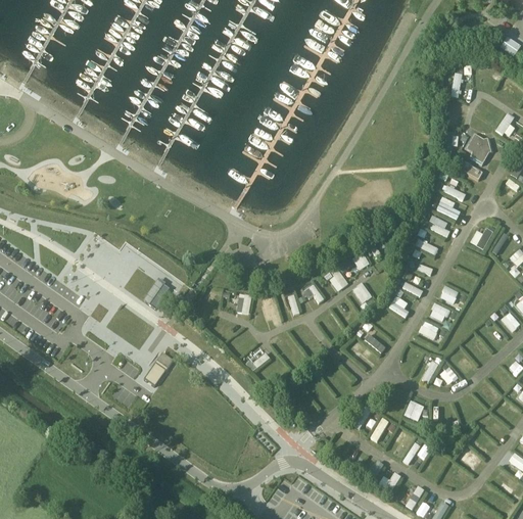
[(506,36),(500,48),(515,55),(521,43),(506,36)]
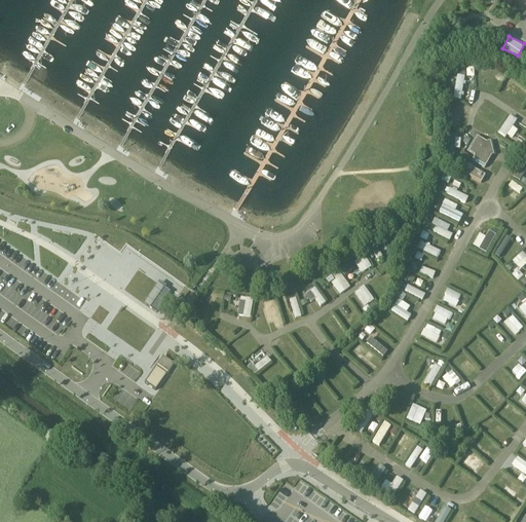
[(478,89),(486,88),(481,64),(465,68),(467,75),(475,74),(478,89)]
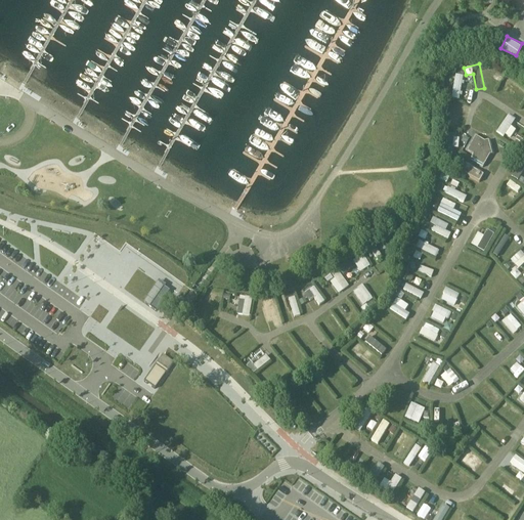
[(454,73),(451,97),(459,98),(462,74),(454,73)]
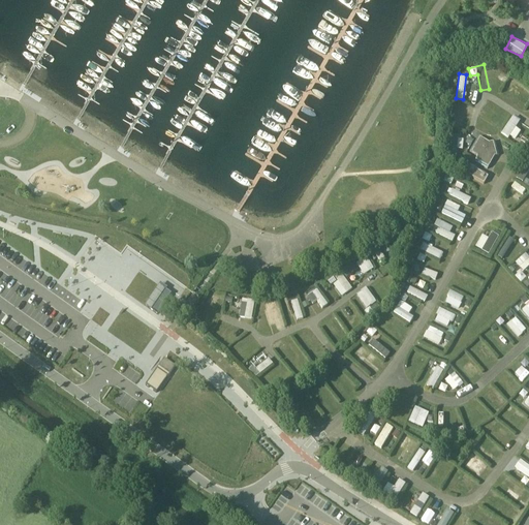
[(508,84),(528,98),(528,97),(528,88),(512,78),(508,84)]
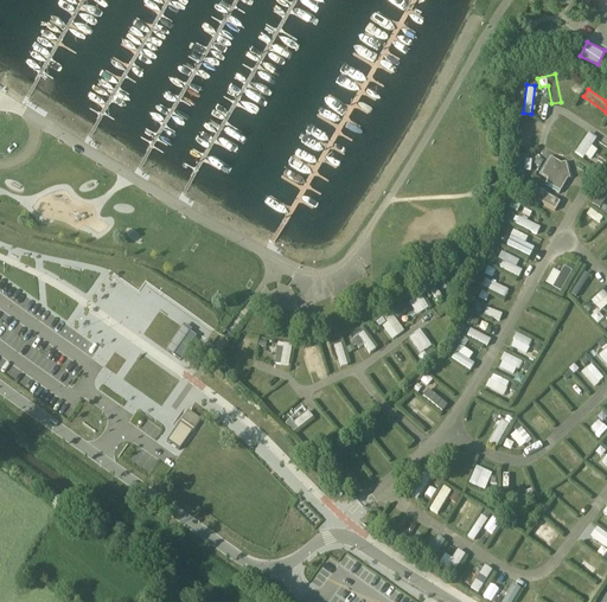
[(588,110),(586,115),(595,121),(599,116),(588,110)]
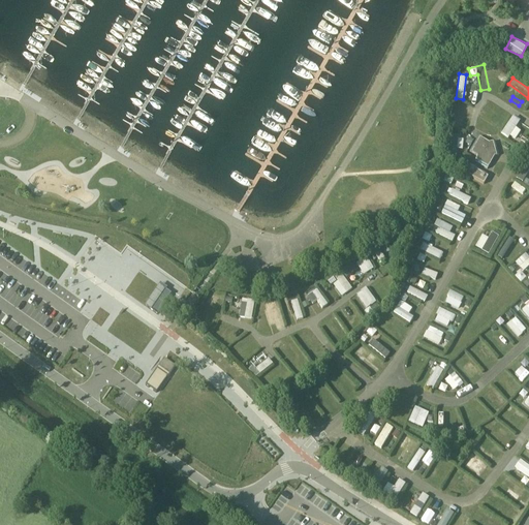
[(461,105),(453,105),(453,126),(461,127),(461,105)]
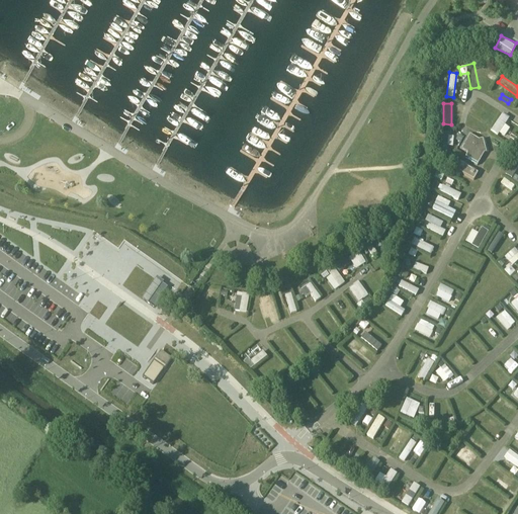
[(475,103),(469,110),(473,112),(479,105),(475,103)]
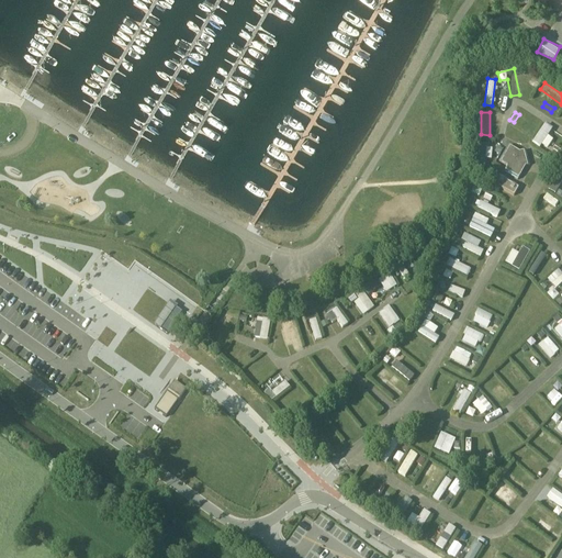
[(535,116),(523,133),(529,137),(541,121),(535,116)]
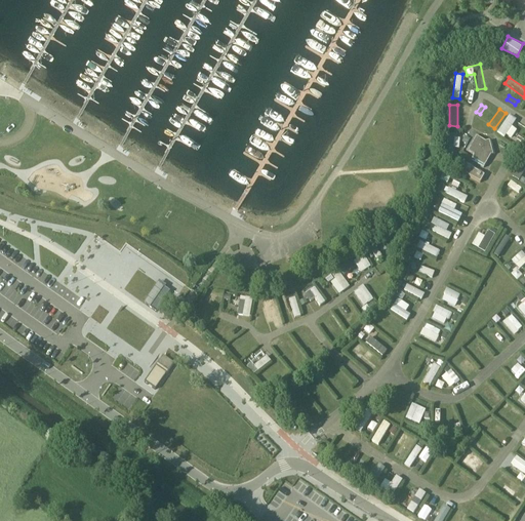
[(497,131),(511,138),(517,128),(512,125),(516,118),(508,113),(497,131)]
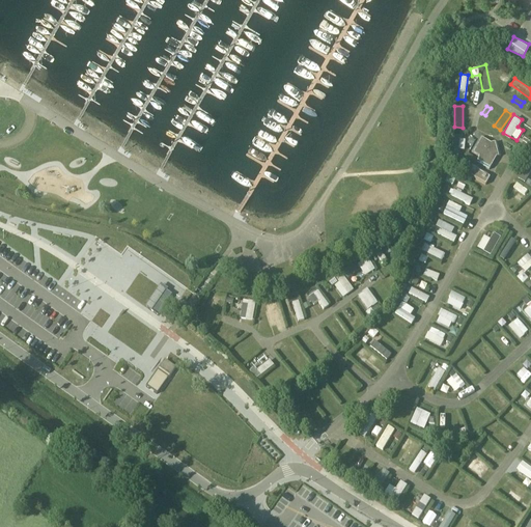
[(454,133),(450,157),(456,158),(459,134),(454,133)]
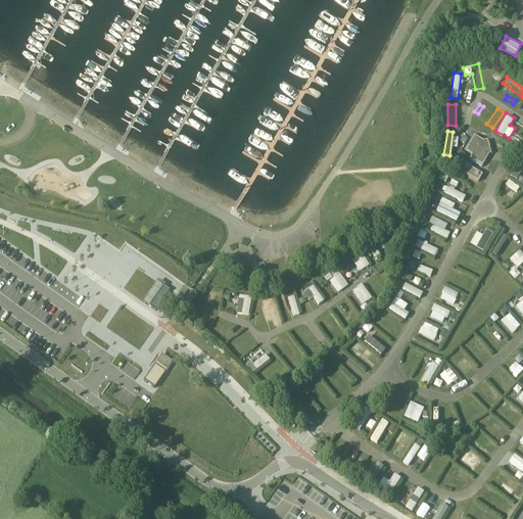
[(482,140),(472,134),(463,149),(471,153),(468,159),(480,167),(487,154),(491,152),(488,139),(482,140)]
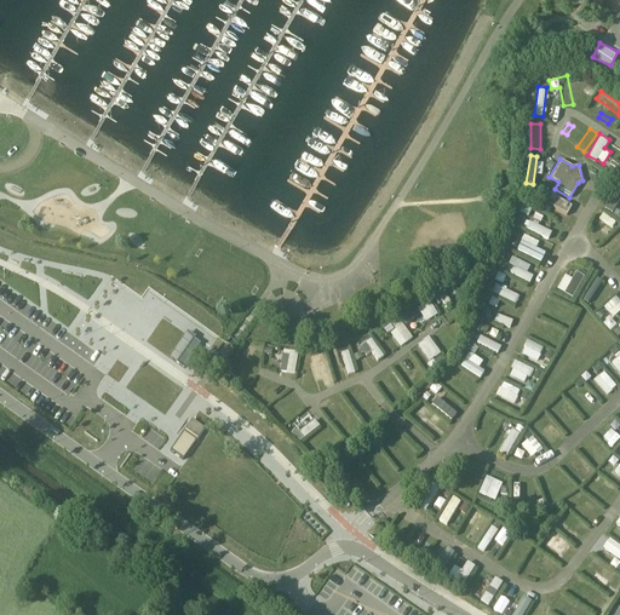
[(550,193),(545,202),(566,214),(570,203),(550,193)]
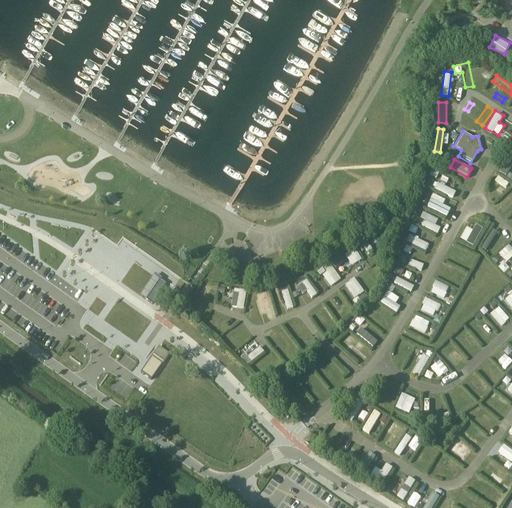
[(497,174),(490,185),(502,192),(509,182),(497,174)]
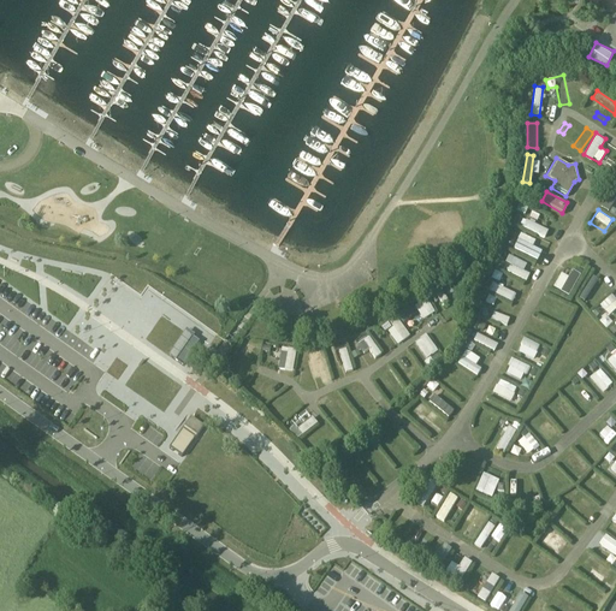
[(526,218),(522,225),(545,236),(549,229),(526,218)]
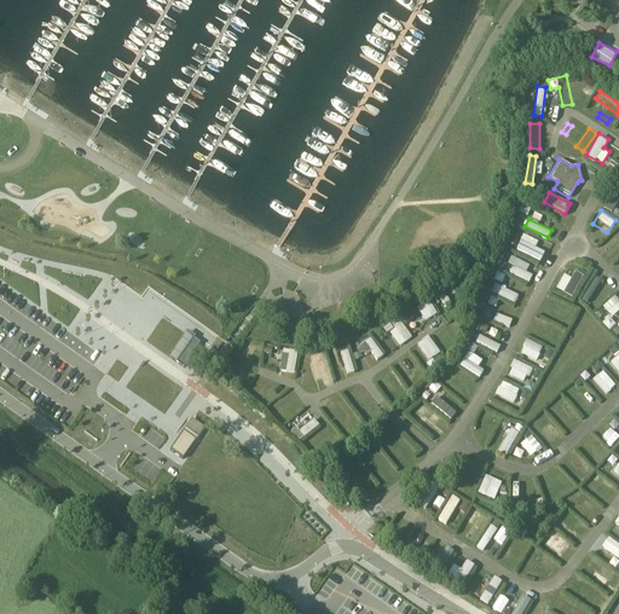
[(515,249),(542,259),(544,250),(536,247),(538,239),(522,233),(515,249)]
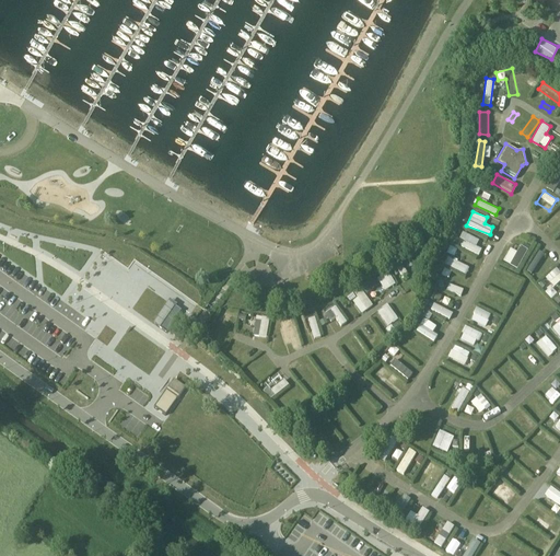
[(559,219),(547,230),(551,235),(559,228),(559,219)]
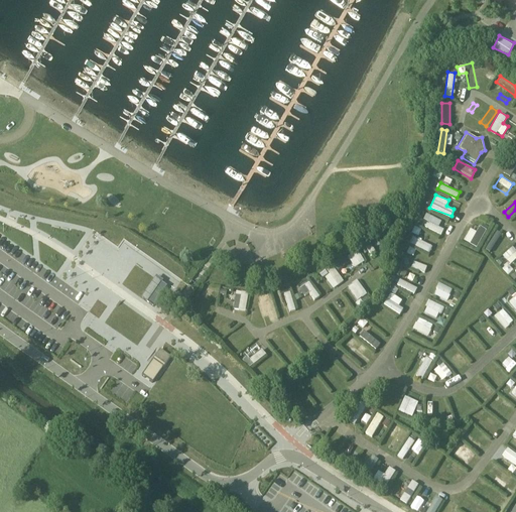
[(422,219),(427,221),(424,226),(440,234),(444,229),(438,226),(441,220),(426,212),(422,219)]
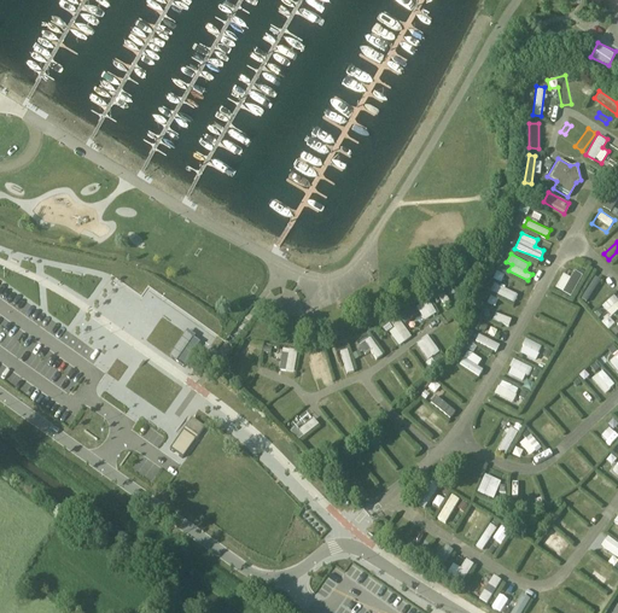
[(501,281),(505,273),(496,269),(493,276),(501,281)]
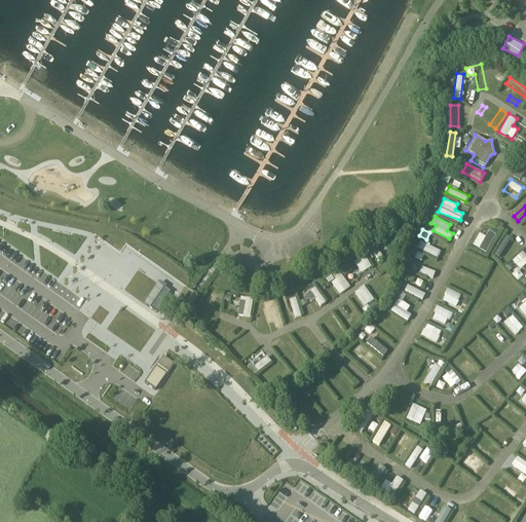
[(478,233),(472,245),(484,252),(494,234),(488,231),(484,236),(478,233)]
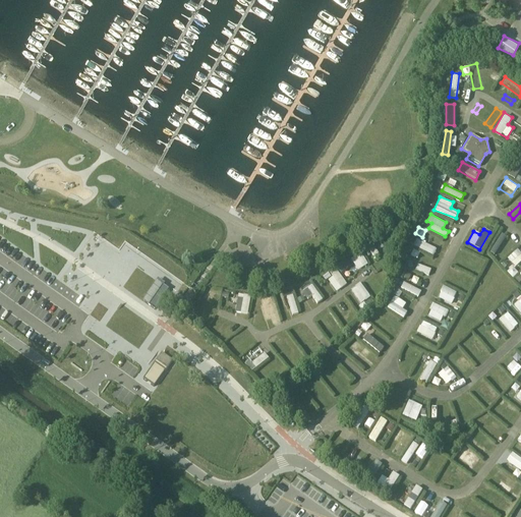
[(502,249),(507,239),(498,234),(491,244),(502,249)]
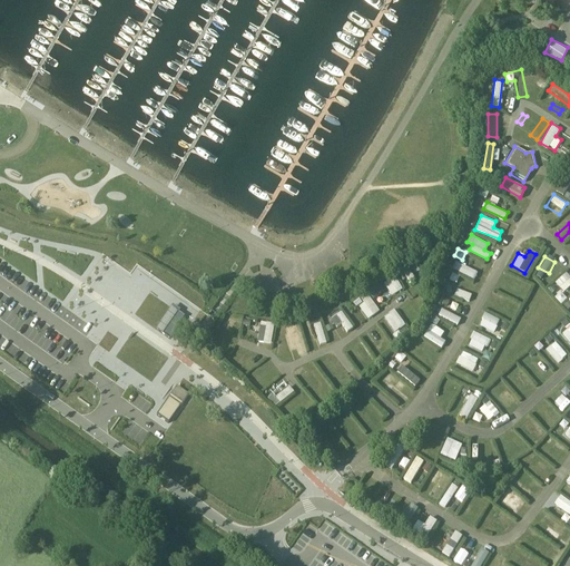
[(474,277),(478,270),(454,261),(451,269),(474,277)]
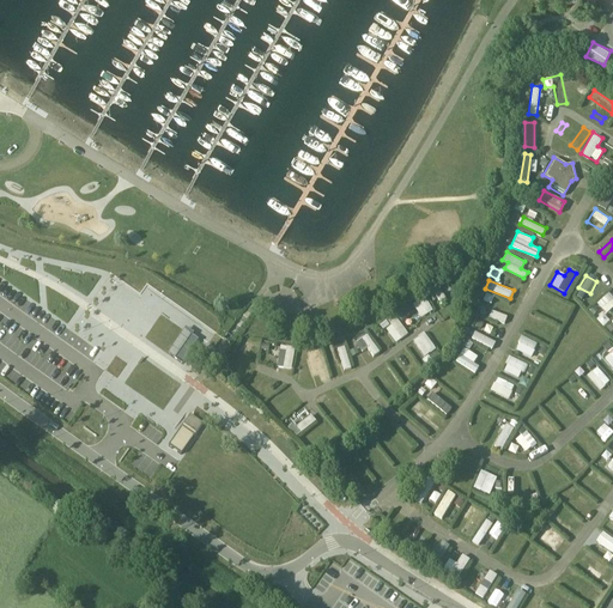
[(606,312),(612,305),(612,293),(610,290),(596,302),(606,312)]
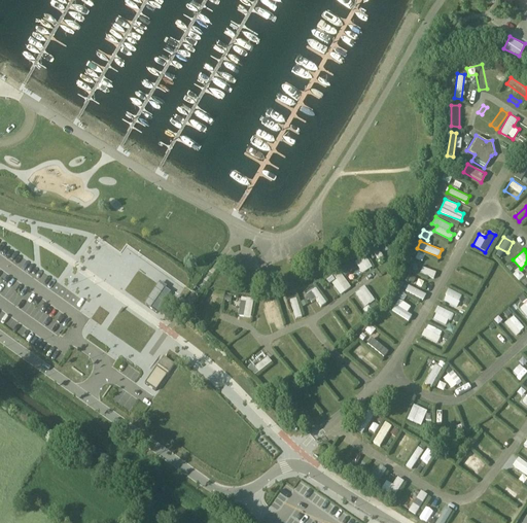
[(485,268),(489,262),(470,252),(467,259),(485,268)]
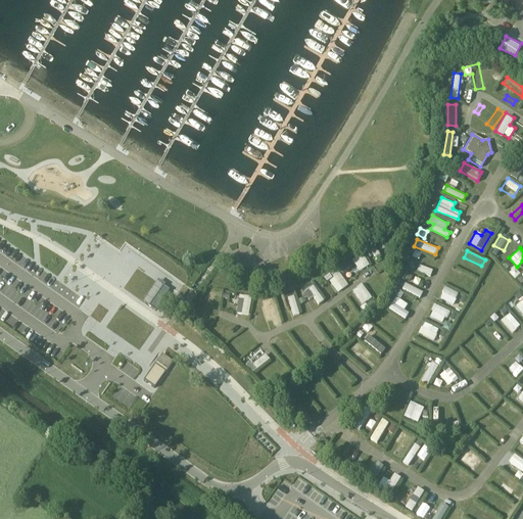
[(362,253),(352,261),(359,271),(369,265),(362,253)]
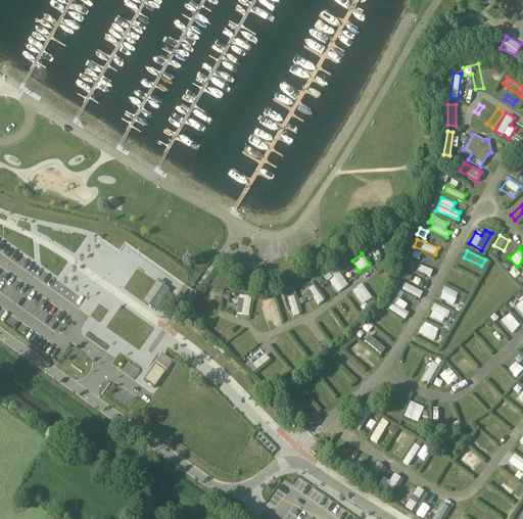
[(417,270),(430,275),(432,269),(419,264),(417,270)]
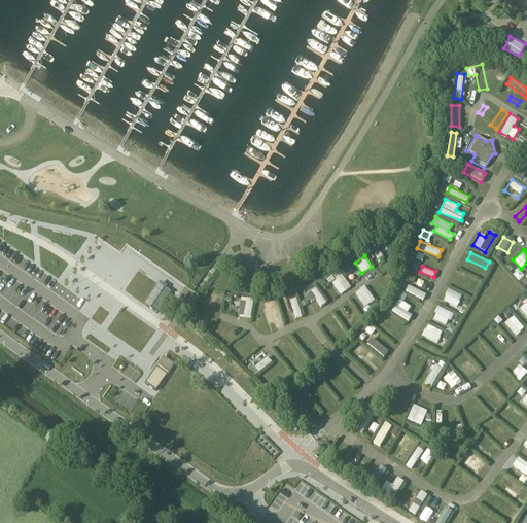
[(463,286),(469,275),(455,268),(449,278),(463,286)]
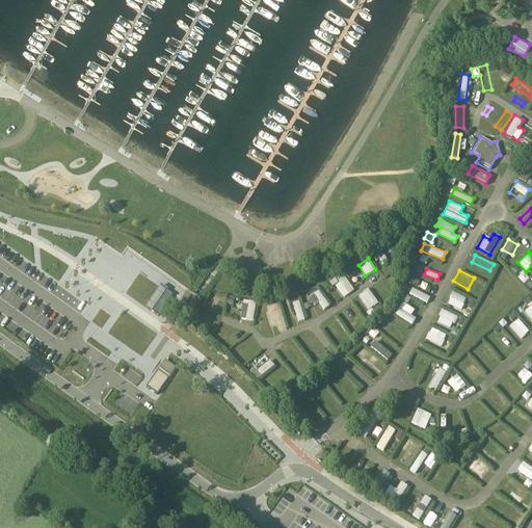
[(342,273),(330,282),(342,298),(353,290),(342,273)]
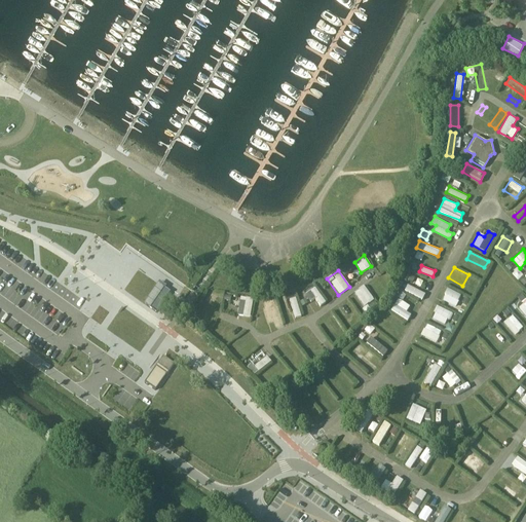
[(376,298),(385,291),(376,278),(366,286),(376,298)]
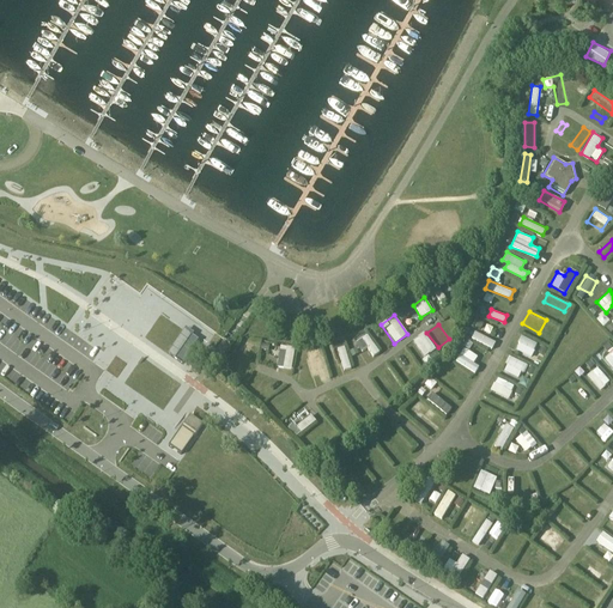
[(474,330),(471,336),(492,347),(496,341),(474,330)]
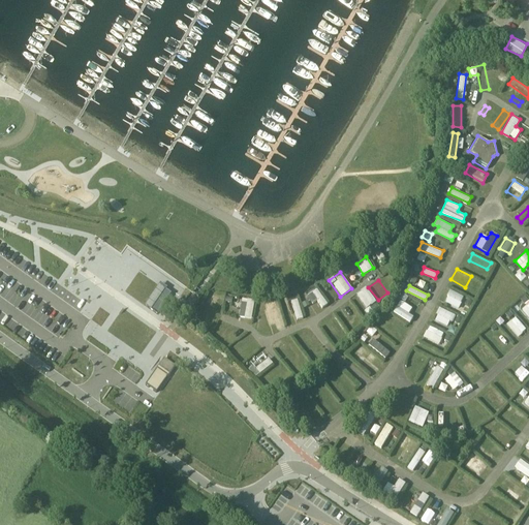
[(158,286),(144,305),(156,314),(170,294),(158,286)]
